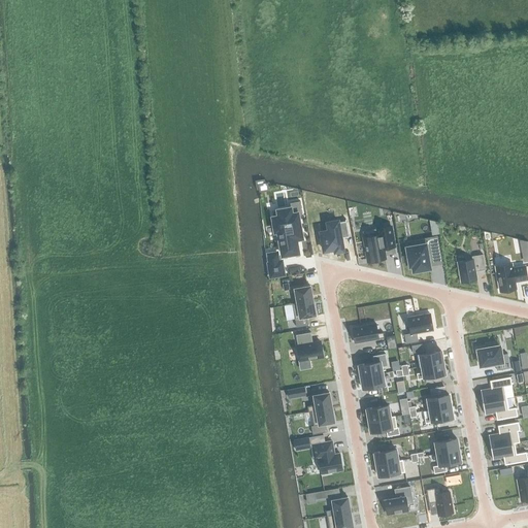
[(278,217),(275,217),(277,230),(277,231),(282,256),(283,255),(283,252),(296,250),(297,253),(298,253),(296,239),(297,239),(296,237),(300,236),(300,238),(302,238),(298,215),(297,213),(300,212),(300,215),(302,213),(299,201),(298,201),(298,203),(291,204),(291,203),(290,203),(290,208),(289,208),(278,209),(277,210),(277,211),(278,217)]
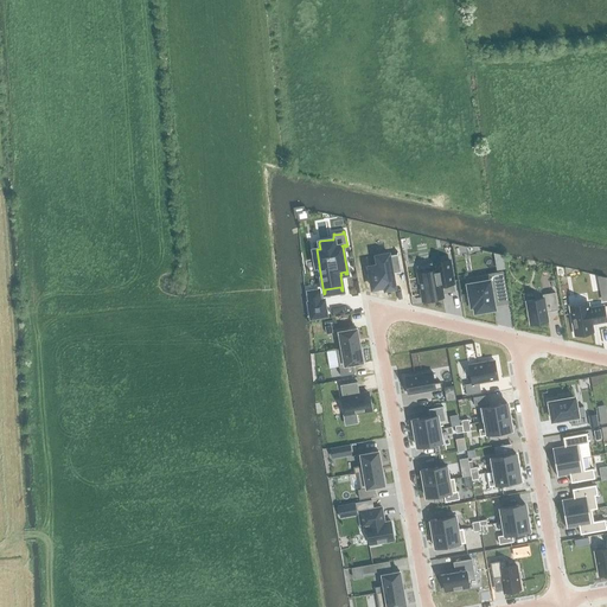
[(377,266),(368,267),(371,288),(384,286),(384,289),(394,288),(391,274),(401,272),(397,253),(396,253),(396,254),(388,255),(388,254),(375,256),(377,266)]
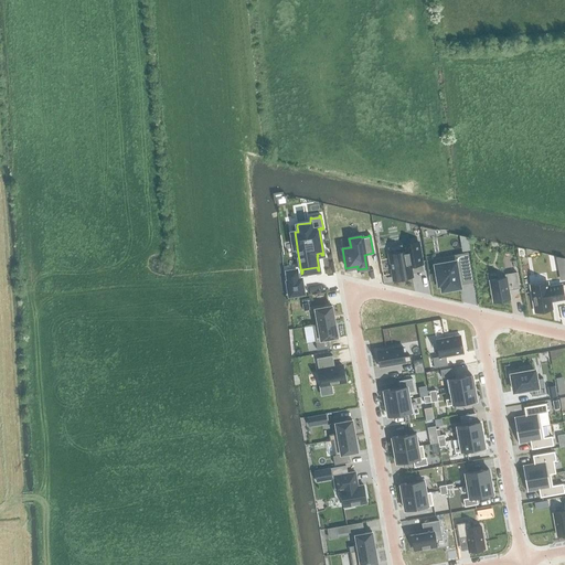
[(461,251),(469,249),(468,242),(460,244),(461,251)]
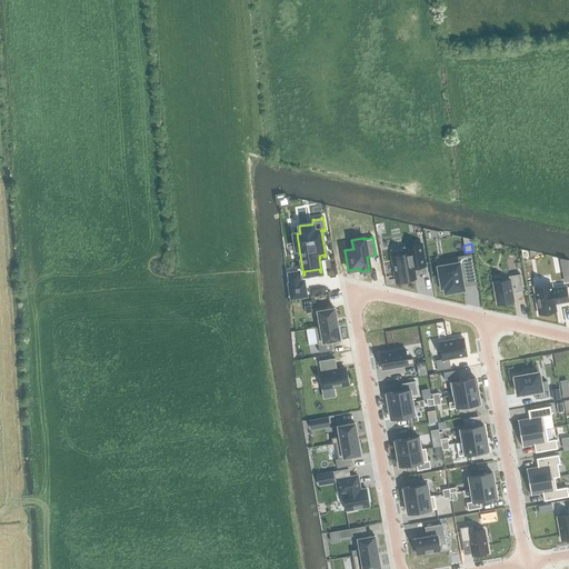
[(407,253),(391,256),(396,282),(415,279),(413,268),(425,266),(421,245),(406,247),(407,253)]
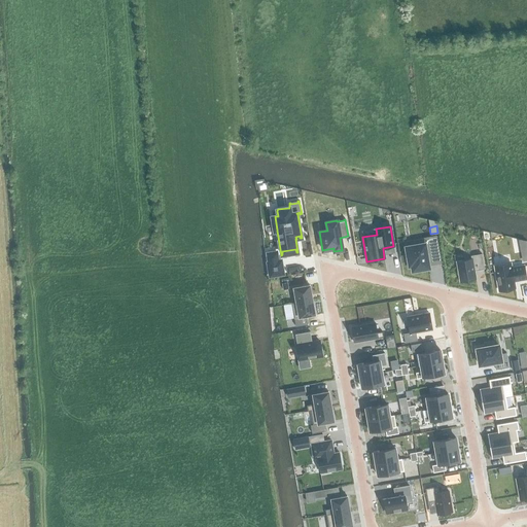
[(408,247),(406,247),(409,266),(412,266),(413,271),(429,268),(428,266),(426,252),(438,250),(435,237),(423,239),(424,244),(408,247)]
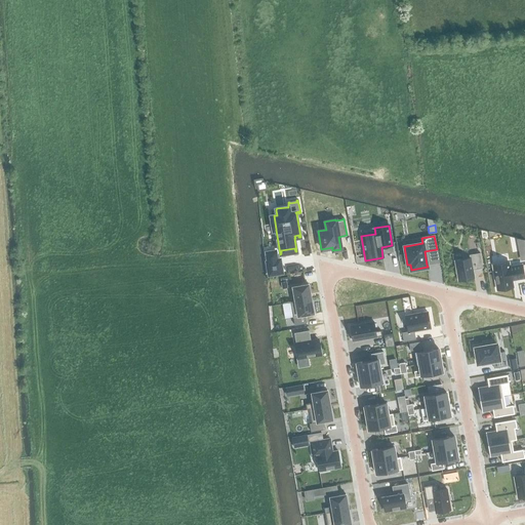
[(275,251),(267,252),(268,261),(267,261),(269,275),(282,273),(280,259),(277,260),(275,251)]
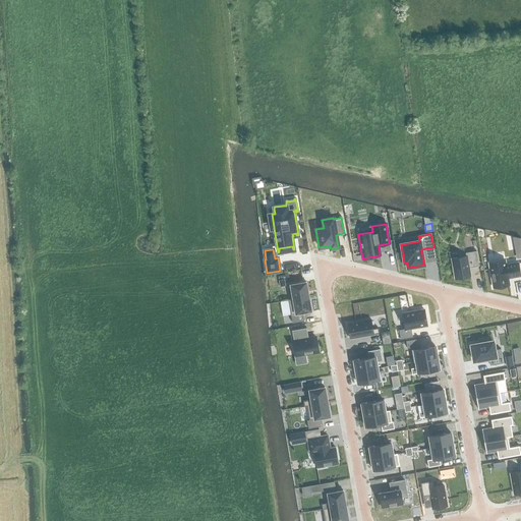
[(466,255),(452,258),(455,279),(470,276),(469,268),(478,266),(476,251),(465,252),(466,255)]
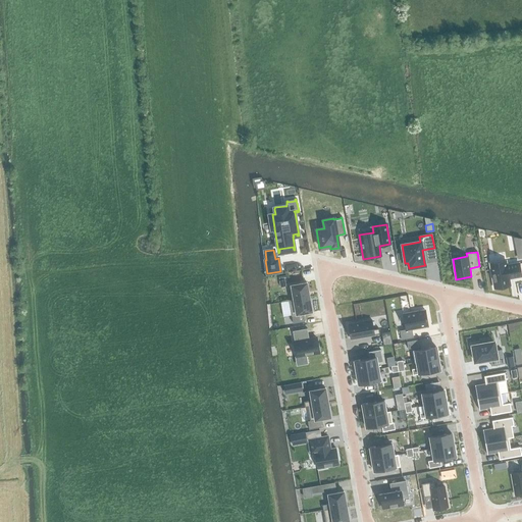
[(506,261),(489,264),(490,268),(493,281),(494,289),(510,285),(509,278),(521,276),(518,263),(507,266),(506,261)]
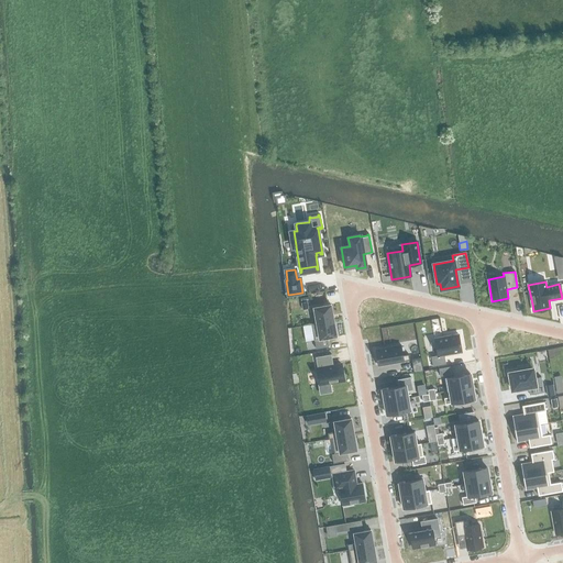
[(331,305),(311,308),(313,323),(313,324),(333,320),(331,305)]
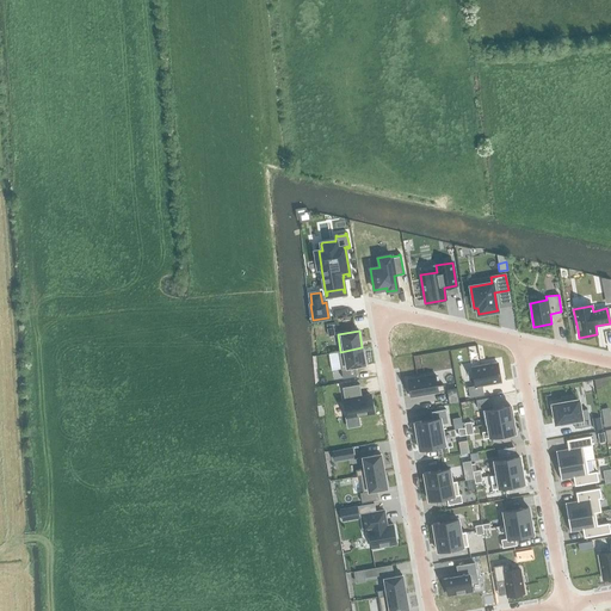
[(340,351),(338,351),(341,369),(343,378),(357,376),(356,366),(365,365),(362,347),(340,352),(340,351)]
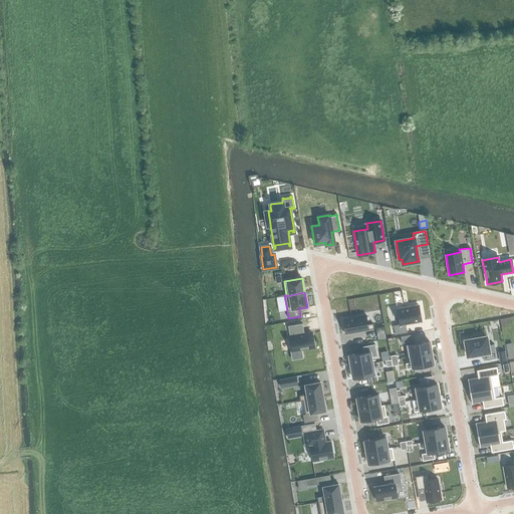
[(381,292),(383,316),(391,315),(390,292),(381,292)]
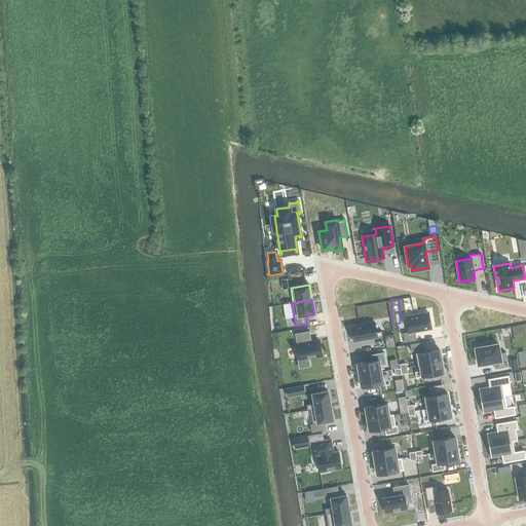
[(409,332),(403,333),(404,342),(416,340),(415,332),(431,329),(428,312),(406,316),(409,332)]
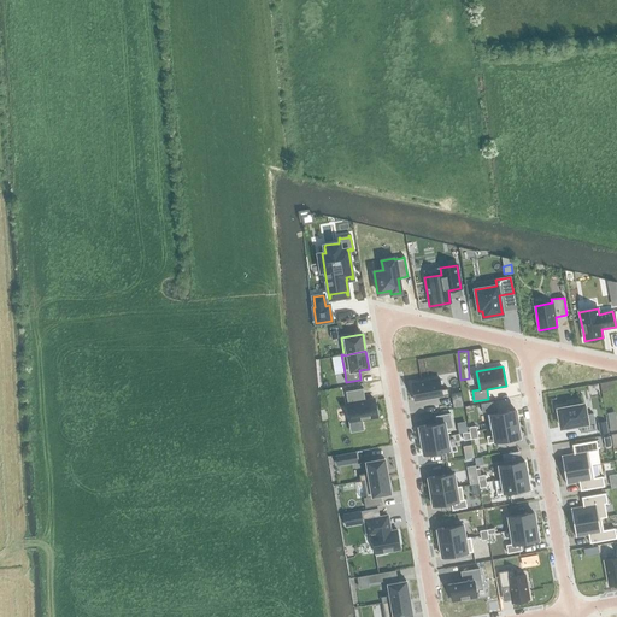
[(440,382),(412,387),(415,405),(450,398),(448,392),(442,393),(440,382)]
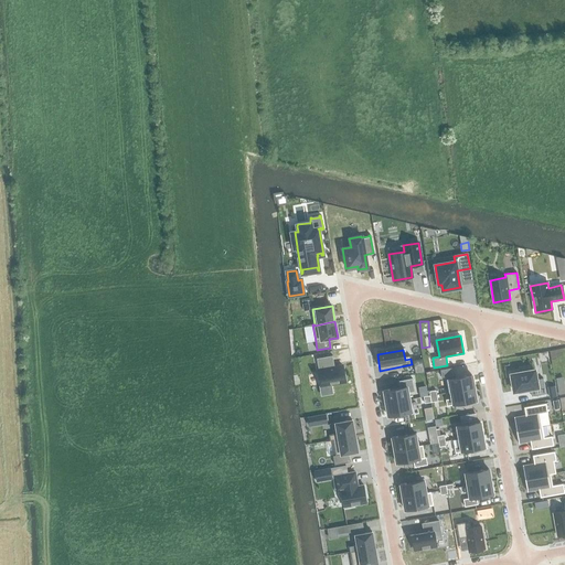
[(332,355),(317,359),(318,370),(318,372),(320,386),(322,395),(333,393),(331,384),(345,382),(342,365),(333,368),(332,364),(333,363),(332,355)]
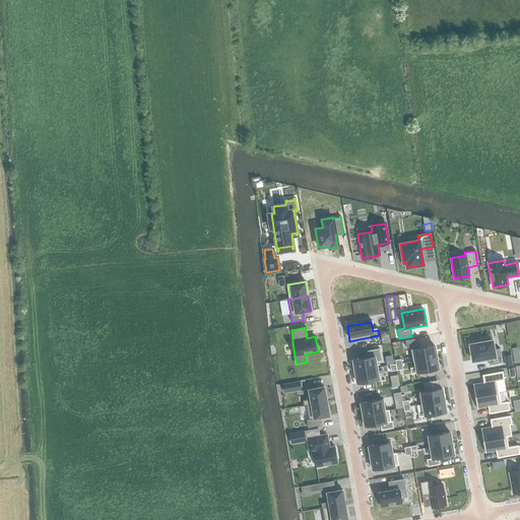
[(390,343),(388,331),(379,333),(382,345),(390,343)]
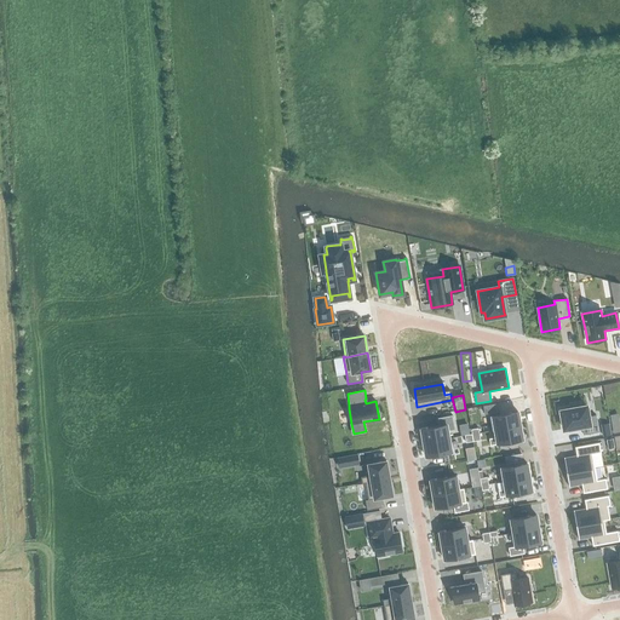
[(484,414),(499,412),(498,403),(483,406),(484,414)]
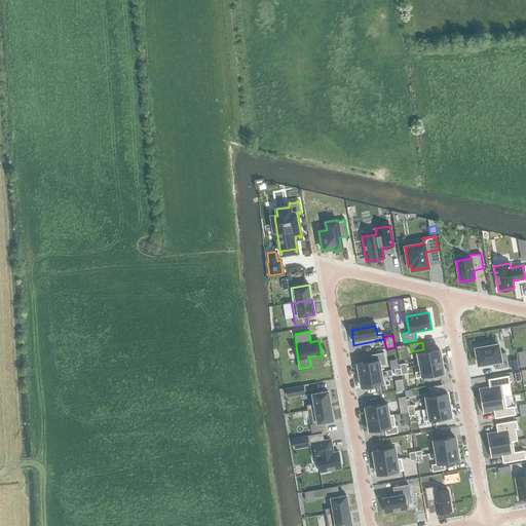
[(486,346),(476,348),(478,365),(493,362),(494,369),(508,367),(505,352),(499,353),(497,344),(494,345),(493,343),(486,344),(486,346)]
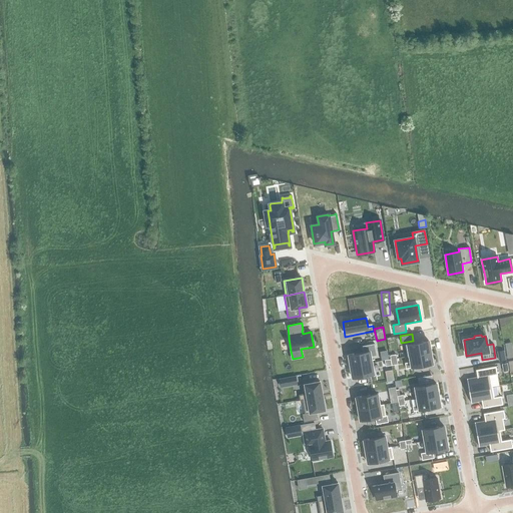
[(428,341),(405,345),(407,357),(409,357),(409,356),(430,352),(428,341)]
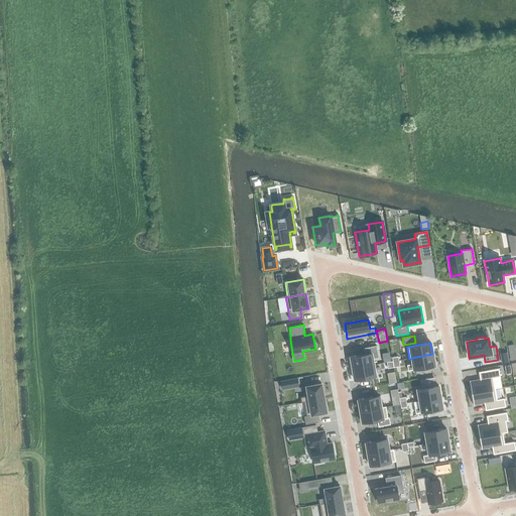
[(365,355),(351,357),(353,369),(373,365),(372,359),(378,358),(376,346),(364,348),(365,355)]
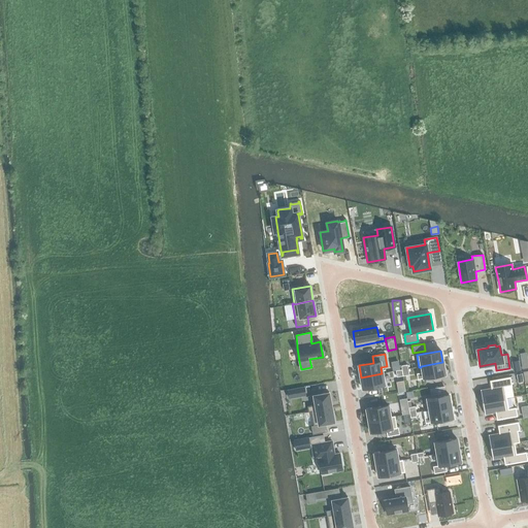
[(422,372),(417,373),(418,380),(444,374),(442,362),(421,366),(421,367),(422,372)]
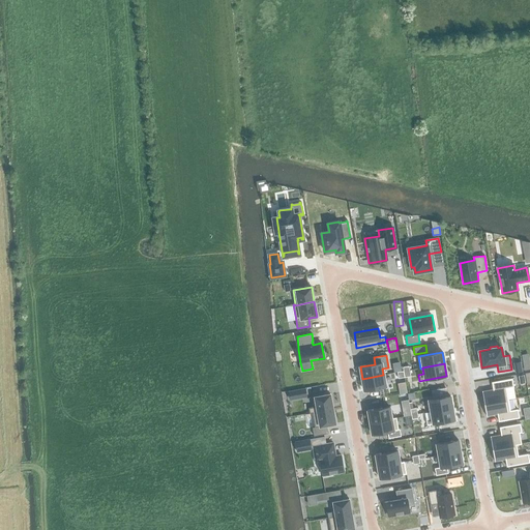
[(383,375),(362,379),(364,390),(385,387),(383,375)]
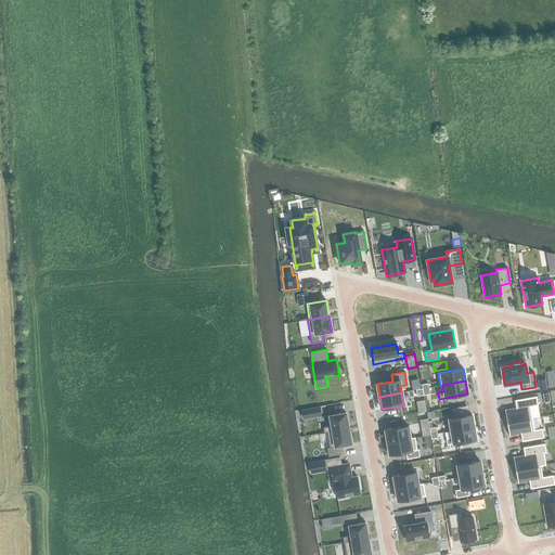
[(505,410),(504,410),(507,423),(532,418),(530,407),(538,405),(537,397),(515,400),(516,409),(505,410)]
